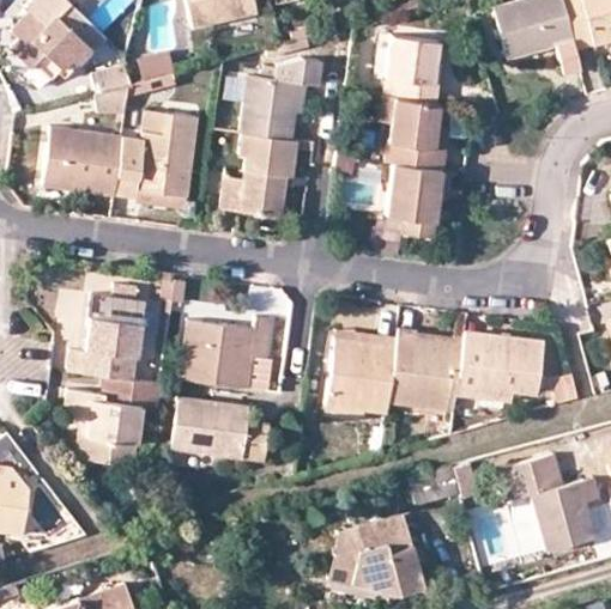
[(11,48),(31,67),(36,61),(52,75),(58,71),(66,78),(92,49),(96,52),(110,40),(67,0),(34,0),(28,7),(31,10),(14,30),(19,36),(11,48)]
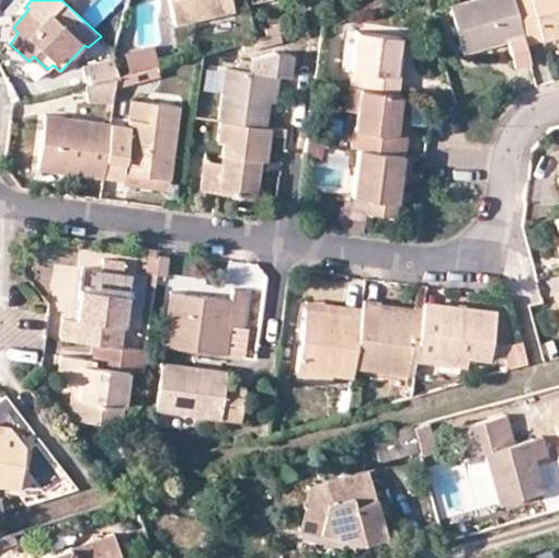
[(171,0),(178,26),(236,12),(235,4),(232,0),(171,0)]
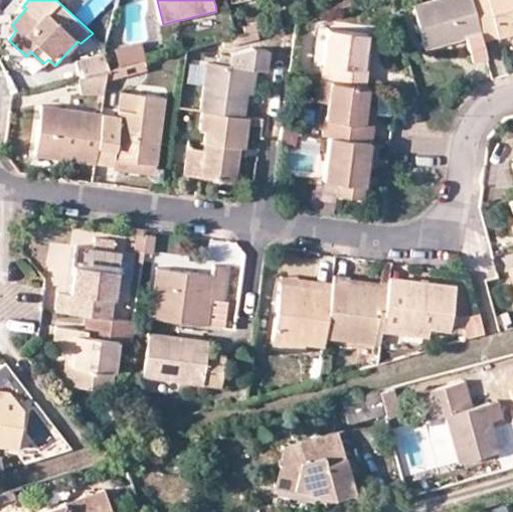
[(437,0),(414,6),(426,49),(468,39),(473,61),(488,58),(485,42),(473,0),(437,0)]
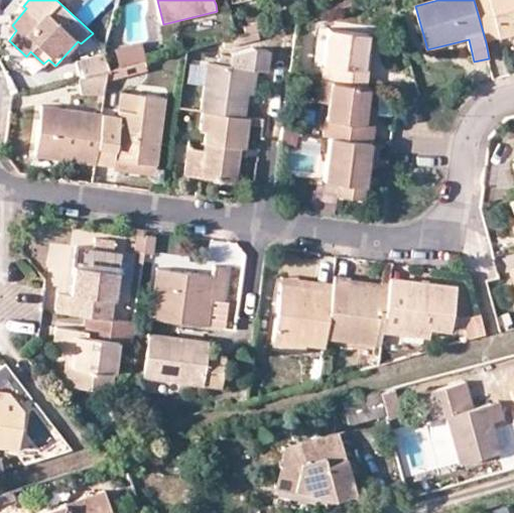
[(513,0),(474,0),(486,42),(513,35),(513,0)]
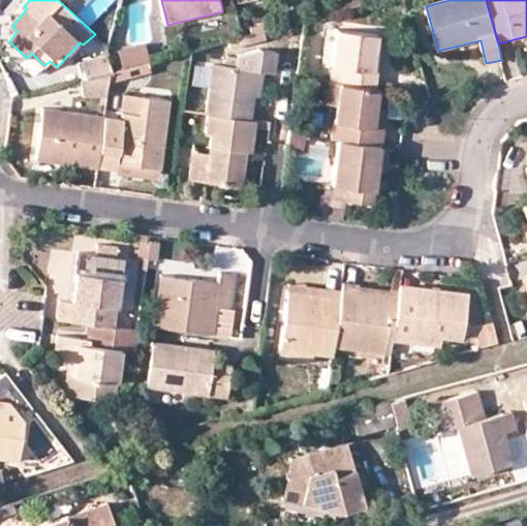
[(273,31),(271,24),(254,29),(254,36),(265,33),(273,31)]
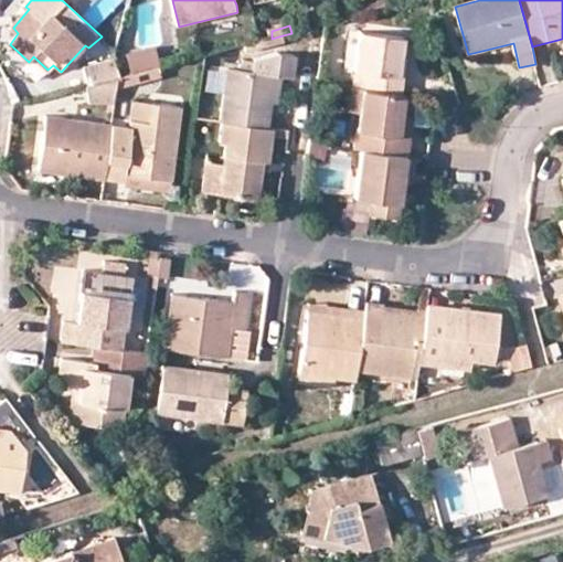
[(361,34),(357,72),(385,75),(383,93),(403,95),(404,77),(399,77),(400,63),(403,40),(361,34)]
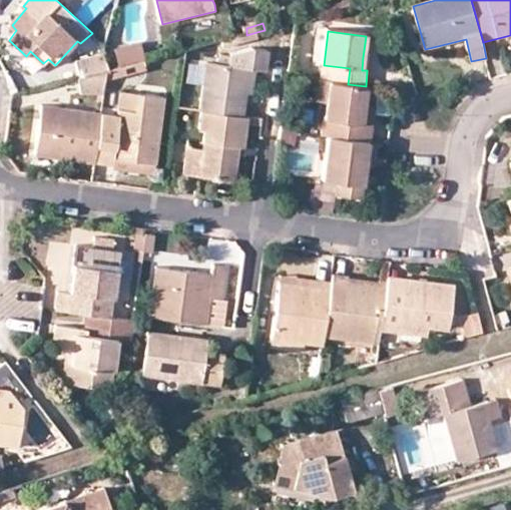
[(259,39),(257,32),(246,35),(248,41),(259,39)]
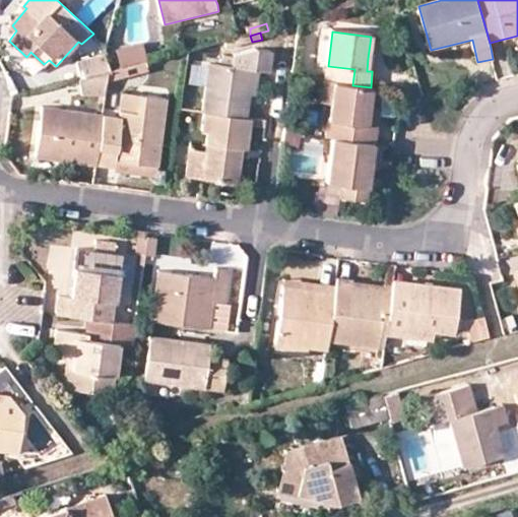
[(111,55),(115,71),(130,67),(136,66),(142,64),(147,63),(143,46),(111,55)]
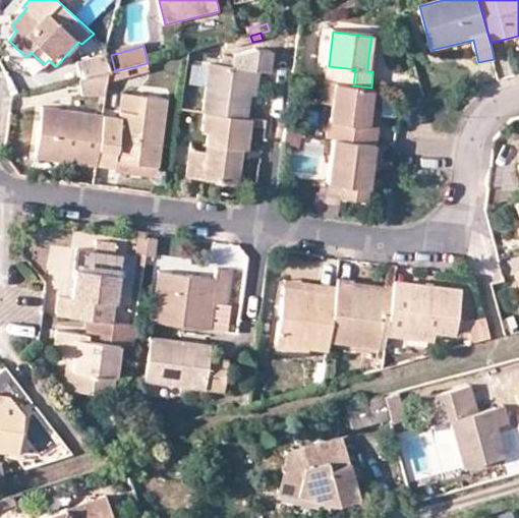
[(205,114),(248,120),(250,97),(254,70),(263,71),(270,71),(272,53),(257,49),(234,56),(234,67),(211,64),(210,70),(205,114)]
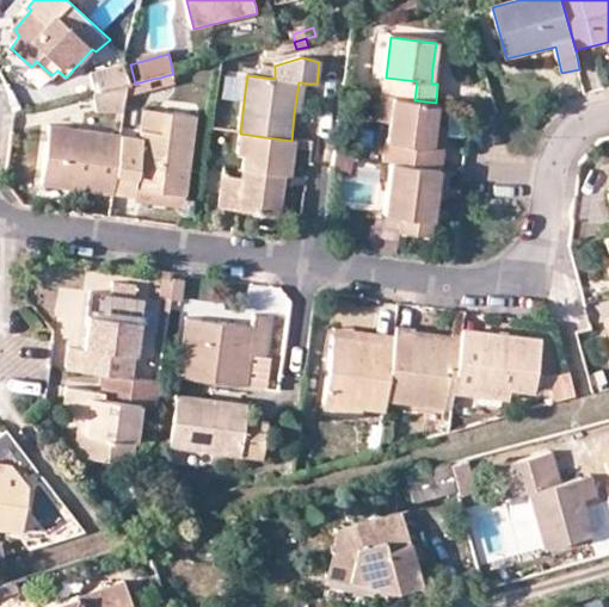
[(94,74),(99,93),(131,85),(124,66),(94,74)]
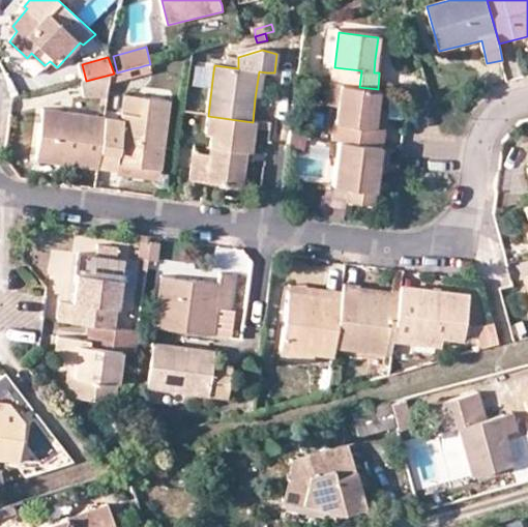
[(149,75),(156,72),(153,63),(150,64),(145,65),(149,75)]
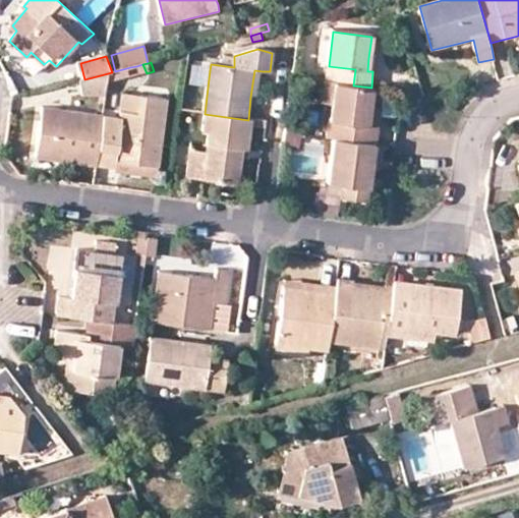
[(130,67),(133,76),(147,73),(142,64),(136,66),(130,67)]
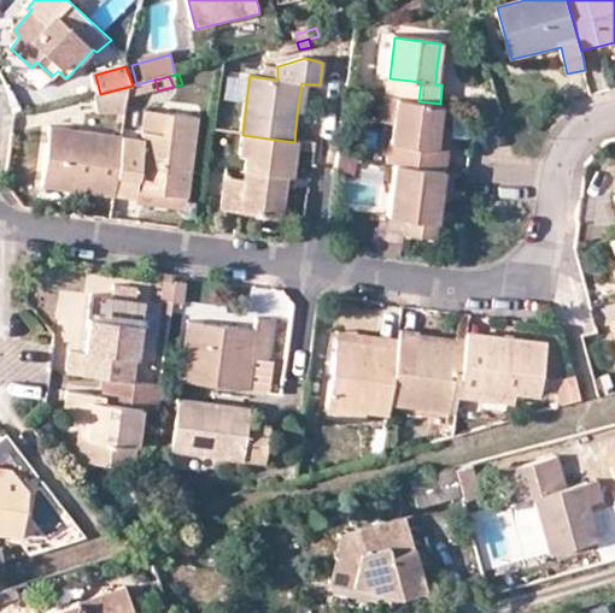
[(239,108),(245,81),(226,77),(221,104),(239,108)]
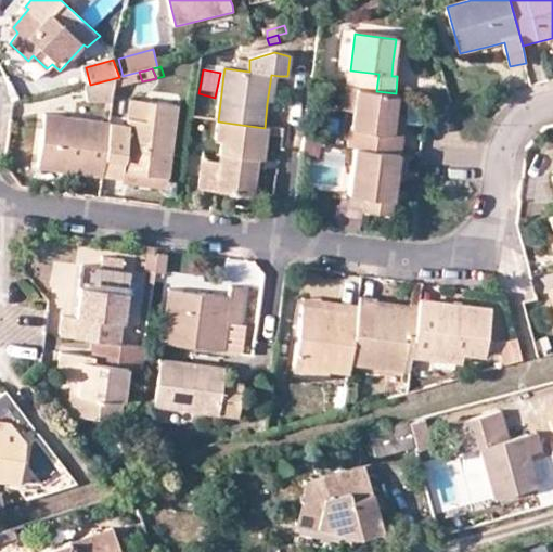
[(348,88),(356,89),(376,91),(378,74),(350,71),(348,88)]
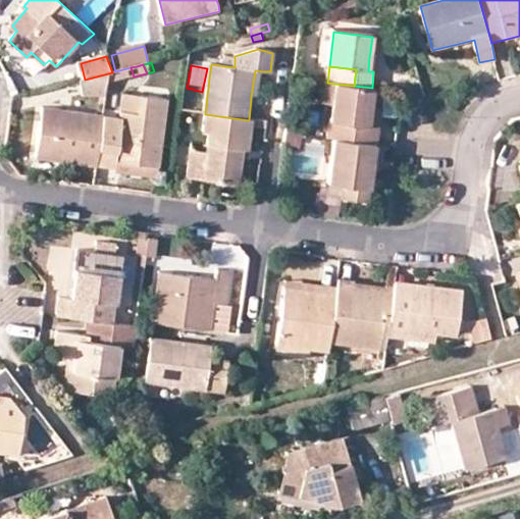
[(112,72),(110,83),(134,76),(131,67),(115,71),(112,72)]
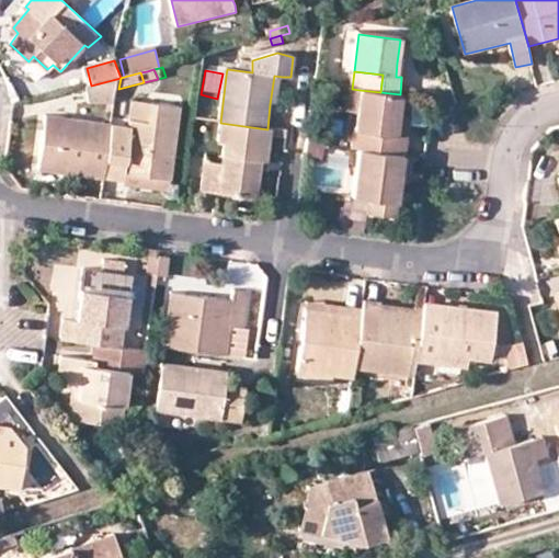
[(270,104),(278,104),(283,77),(274,76),(270,104)]
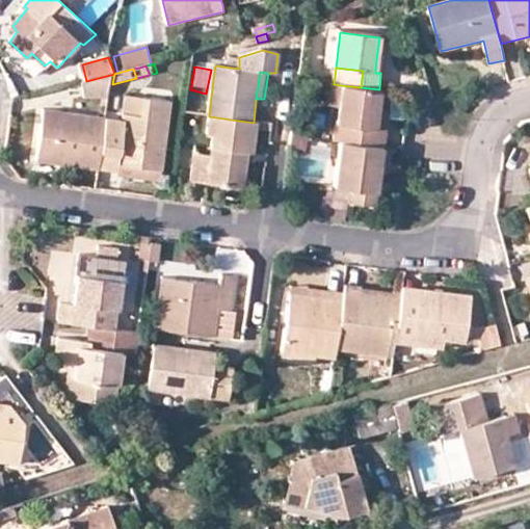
[(114,74),(86,81),(88,97),(110,99),(112,84),(114,74)]
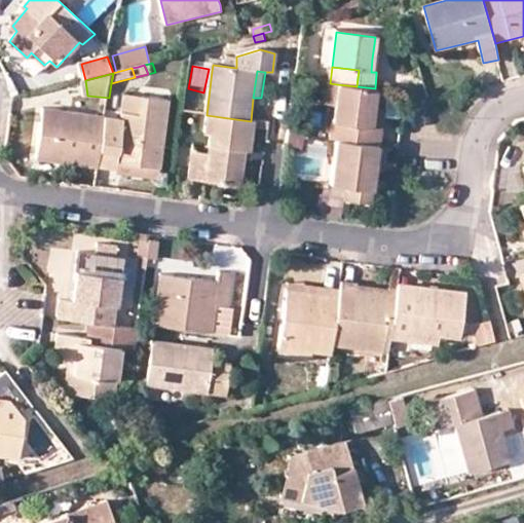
[(330,83),(327,83),(324,105),(334,106),(337,84),(330,83)]
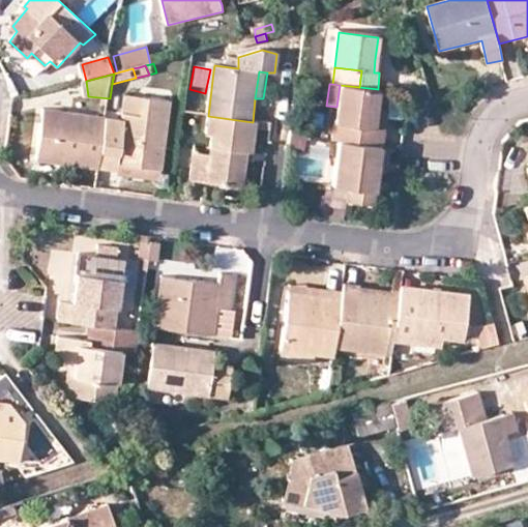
[(340,85),(336,107),(332,141),(339,141),(382,147),(385,129),(374,128),(376,107),(378,89),(359,87),(340,85)]
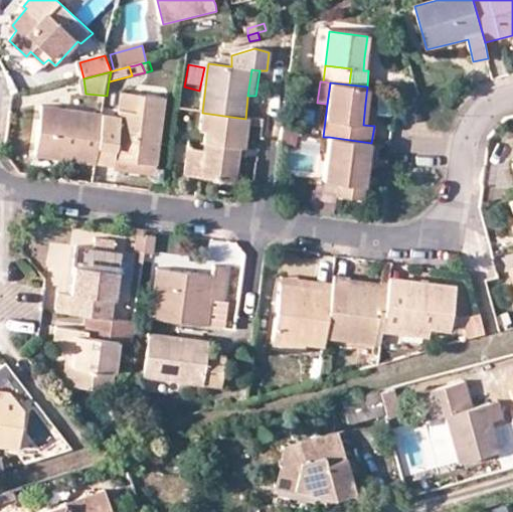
[(123,93),(120,111),(137,113),(139,96),(123,93)]
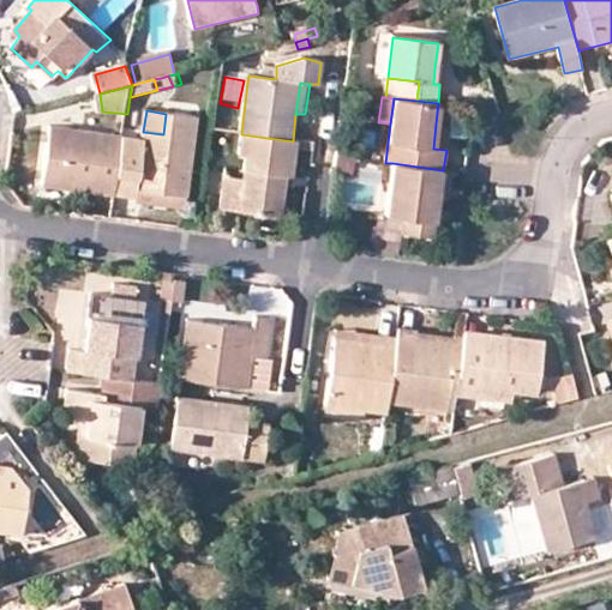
[(135,200),(136,191),(189,197),(198,120),(166,114),(163,134),(143,132),(142,138),(125,137),(117,197),(135,200)]
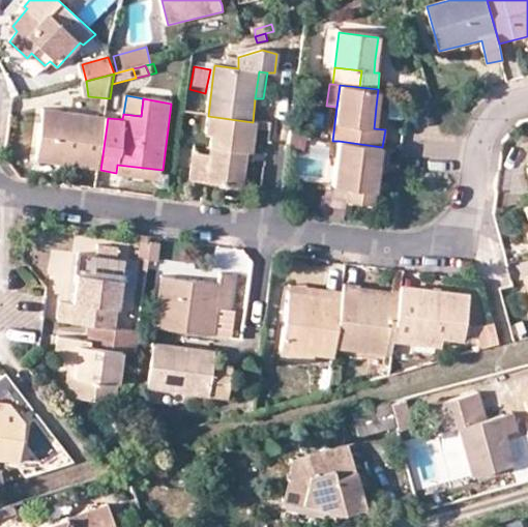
[(387,109),(376,107),(374,128),(385,129),(387,109)]
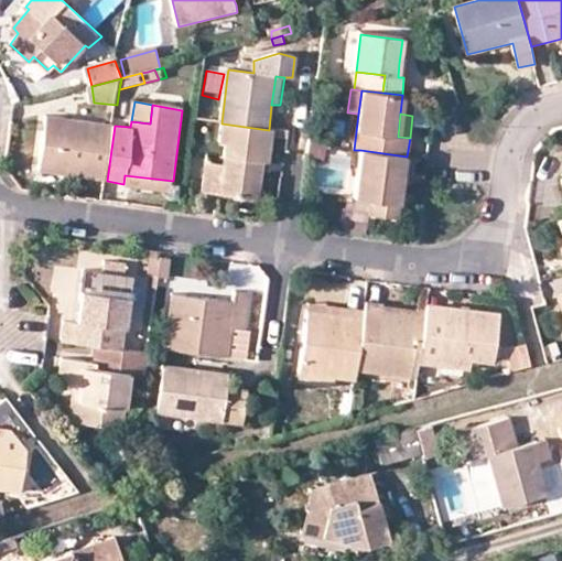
[(107,181),(115,126),(46,116),(41,173),(66,176),(67,170),(83,172),(82,177),(107,181)]
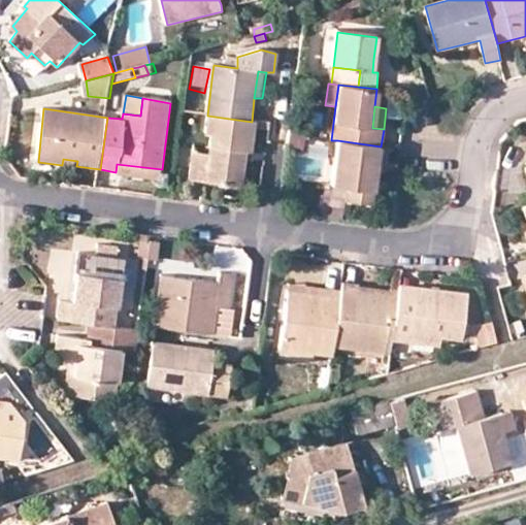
[(191,179),(242,185),(248,152),(254,152),(256,123),(252,122),(207,116),(206,134),(210,135),(208,155),(193,153),(191,179)]
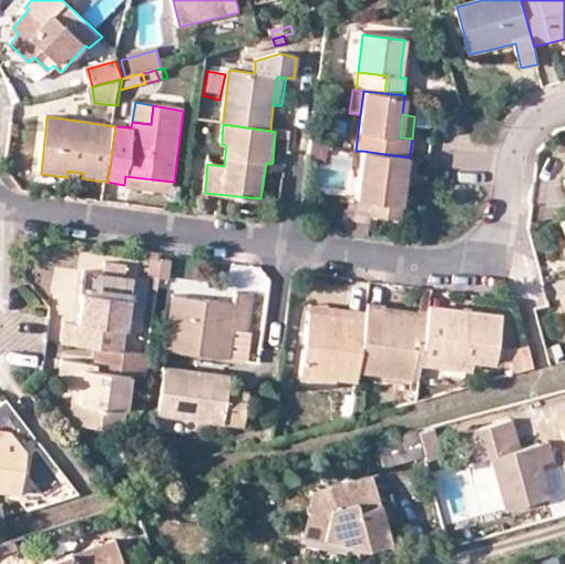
[(329,146),(317,145),(315,160),(328,161),(329,146)]
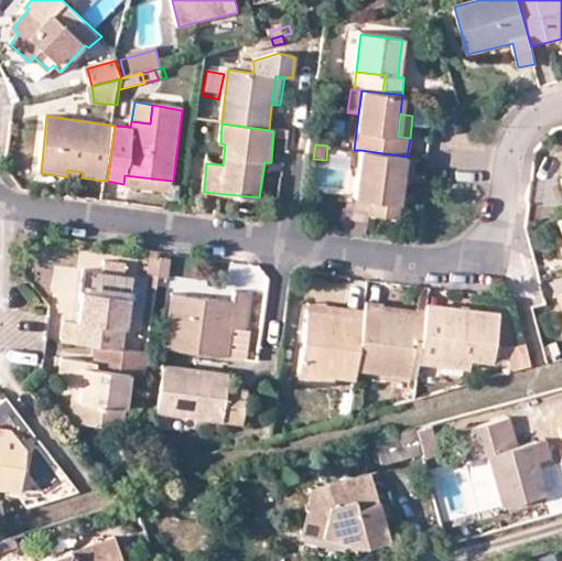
[(360,150),(355,197),(369,201),(367,216),(398,219),(402,189),(407,157),(360,150)]
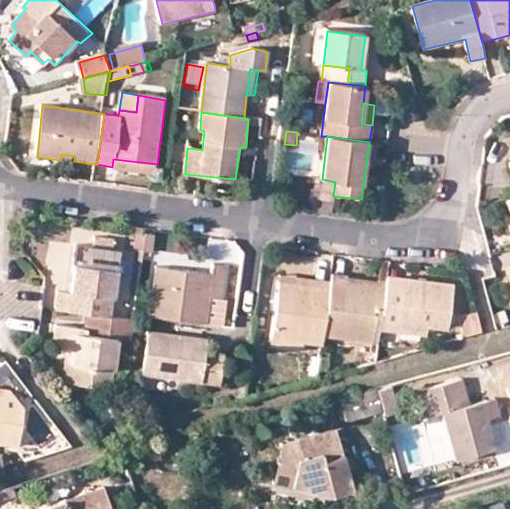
[(377,143),(369,142),(365,171),(372,172),(377,143)]
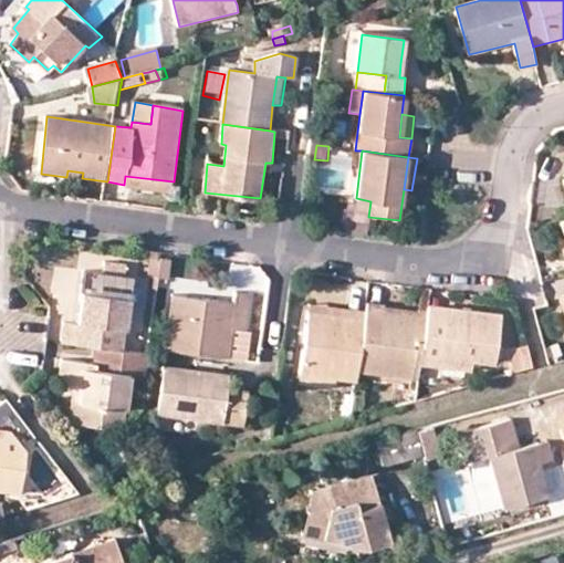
[(124,185),(123,188),(171,194),(174,181),(125,176),(124,185)]
